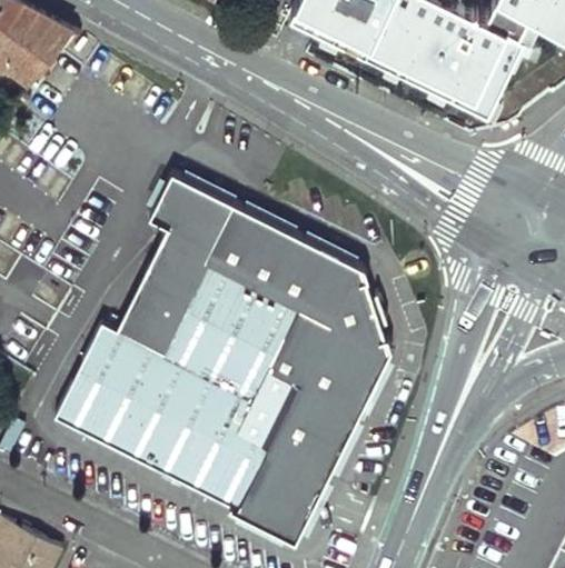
[(68,22),(25,0),(0,0),(0,58),(25,77),(68,22)]
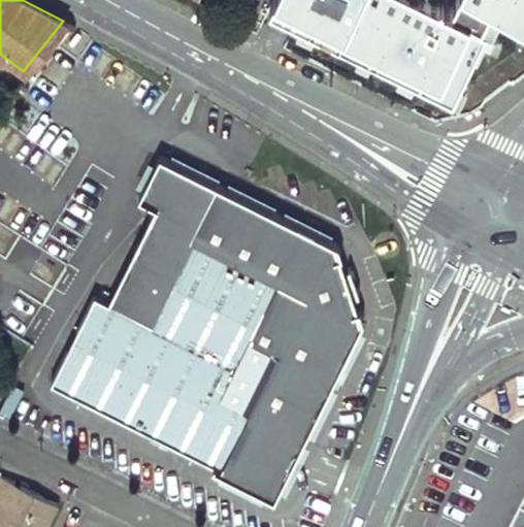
[(266,0),(265,1),(337,36),(355,0),(266,0)]
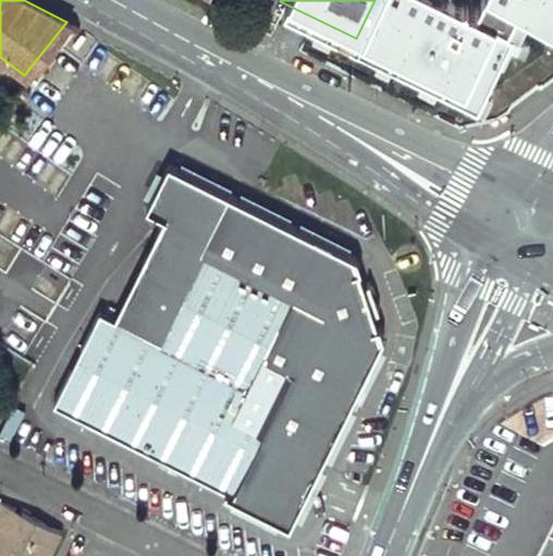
[(475,0),(474,3),(466,0),(375,0),(356,38),(376,47),(389,53),(419,68),(435,75),(476,95),(484,77),(511,23),(505,21),(515,0),(528,7),(552,17),(552,0),(475,0)]
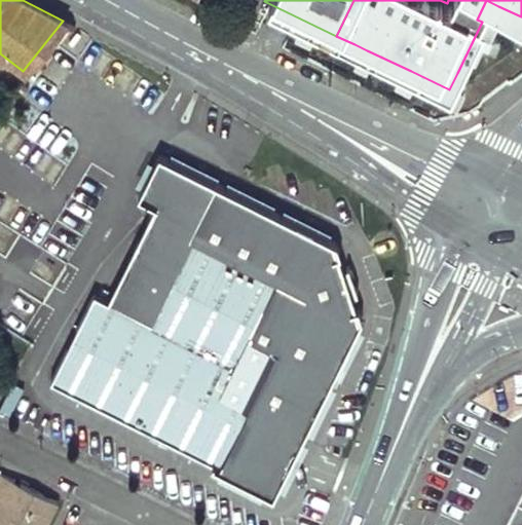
[(498,6),(486,0),(477,20),(482,22),(489,25),(498,6)]
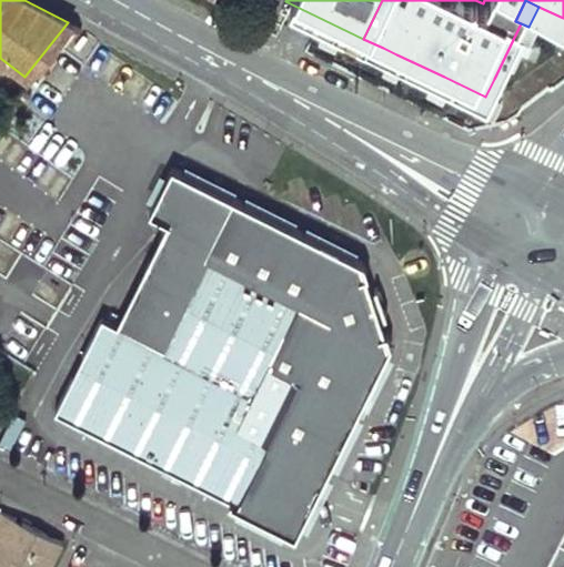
[(396,54),(383,48),(381,54),(393,61),(396,54)]
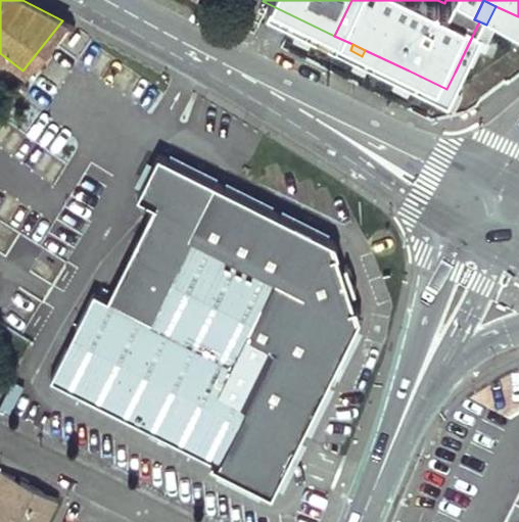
[(409,70),(393,63),(390,69),(407,77),(409,70)]
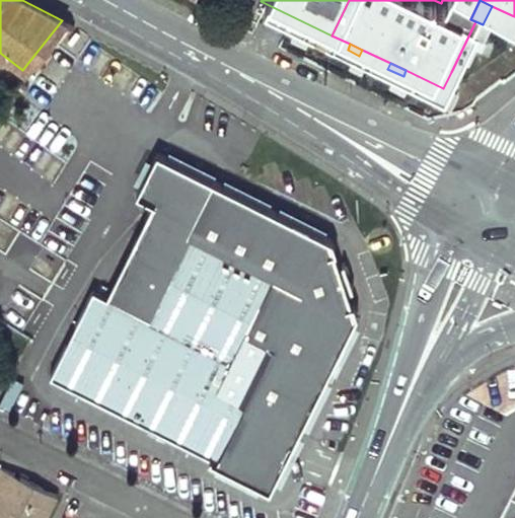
[(457,75),(451,72),(443,88),(449,91),(457,75)]
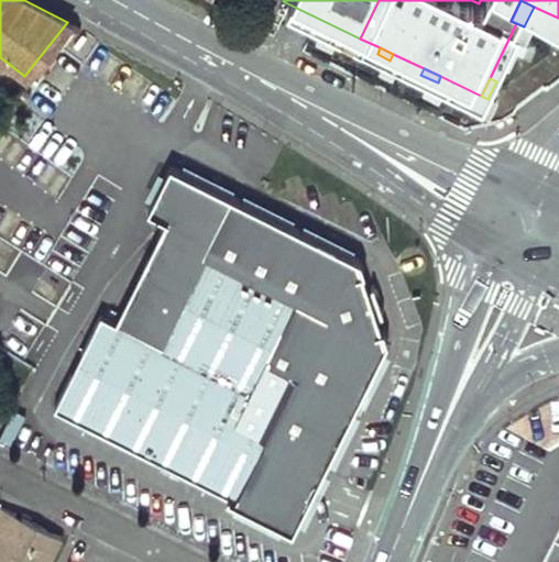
[(179,179),(171,174),(165,184),(152,210),(148,219),(157,223),(166,229),(114,330),(99,322),(52,416),(229,497),(227,500),(238,505),(238,502),(286,526),(296,530),(300,520),(326,470),(330,460),(321,455),(306,448),(329,400),(344,408),(341,416),(350,421),(354,411),(351,409),(376,360),(381,361),(386,351),(382,339),(377,341),(371,319),(375,318),(371,305),(366,306),(359,285),(363,283),(359,271),(350,266),(348,270),(297,244),(299,240),(289,234),(287,240),(238,213),(240,209),(230,205),(179,179)]
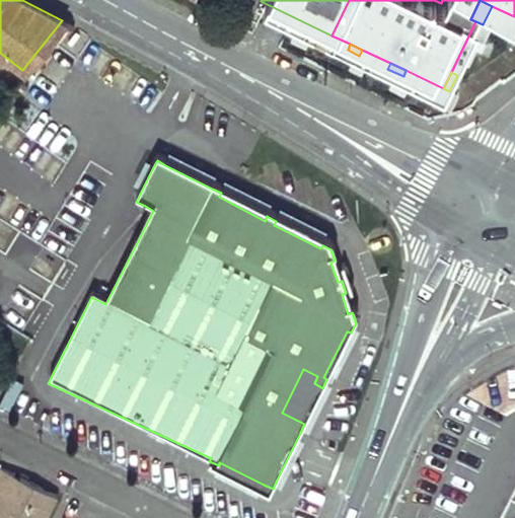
[(6,376),(0,389),(0,407),(5,409),(17,381),(6,376)]
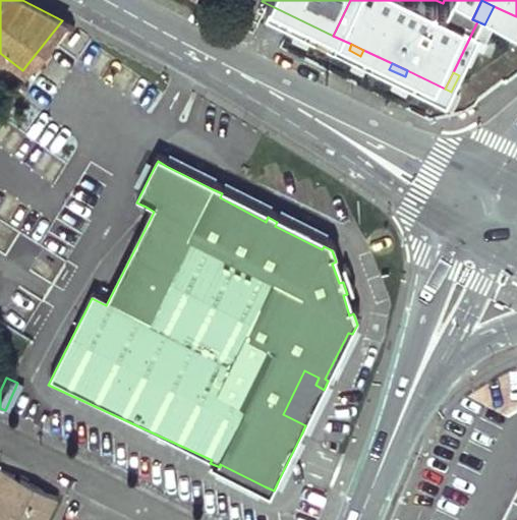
[(0,519),(15,519),(17,517),(22,519),(42,519),(54,497),(0,470),(0,519)]
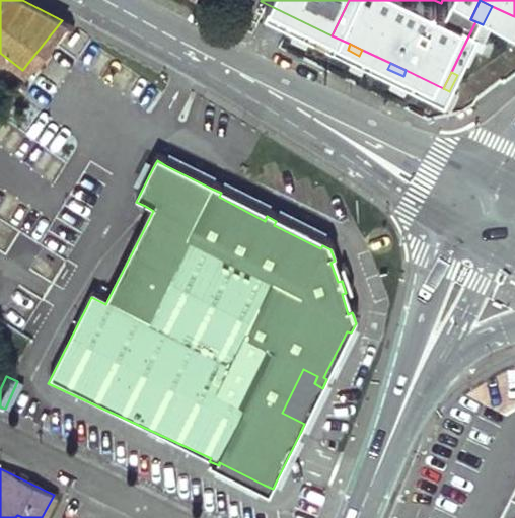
[(514,517),(514,471),(502,500),(492,517),(514,517)]
